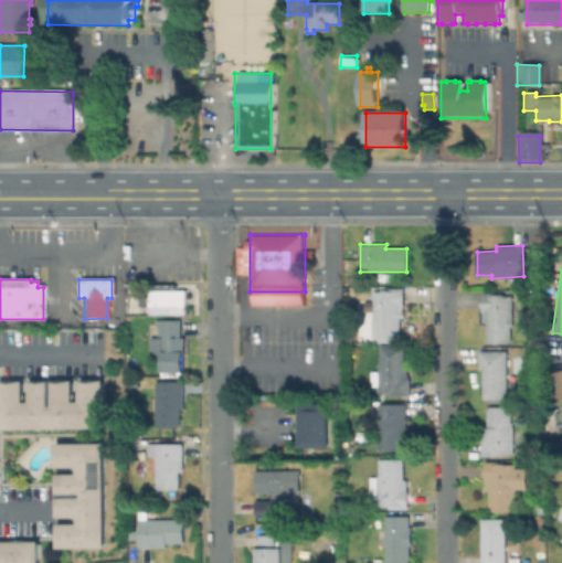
[(183,291),(183,316),(148,315),(148,285),(173,286),(173,291),(183,291)]
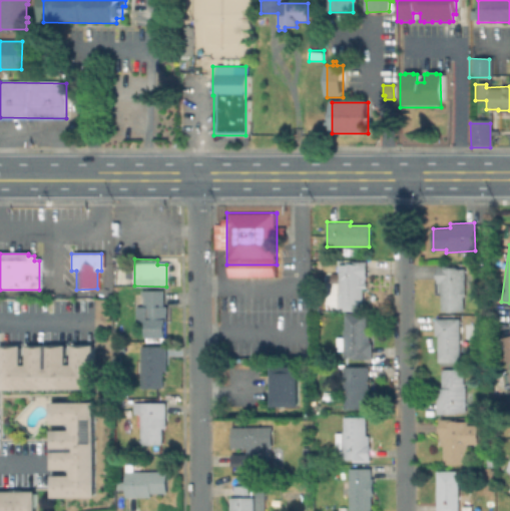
[(340,309),(338,294),(337,266),(365,265),(366,279),(364,279),(364,289),(360,289),(361,308),(340,309)]
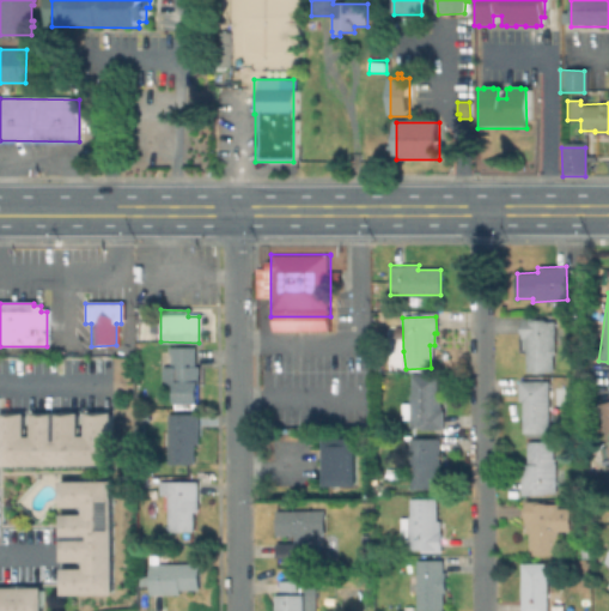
[(543,319),(543,321),(552,321),(553,371),(525,371),(524,351),(519,351),(519,319),(543,319)]
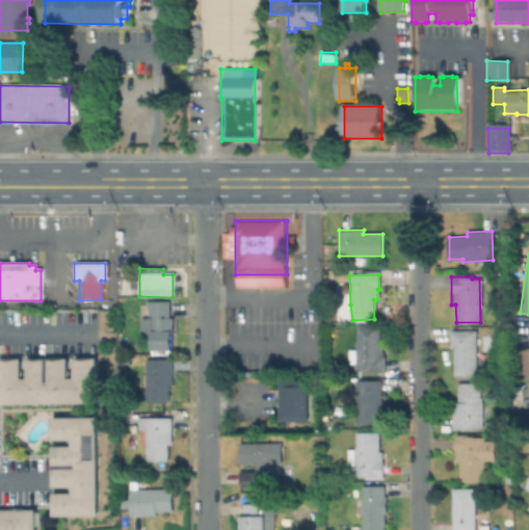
[(168,319),(172,319),(172,354),(150,354),(150,337),(140,337),(140,319),(137,319),(137,303),(168,303),(168,319)]
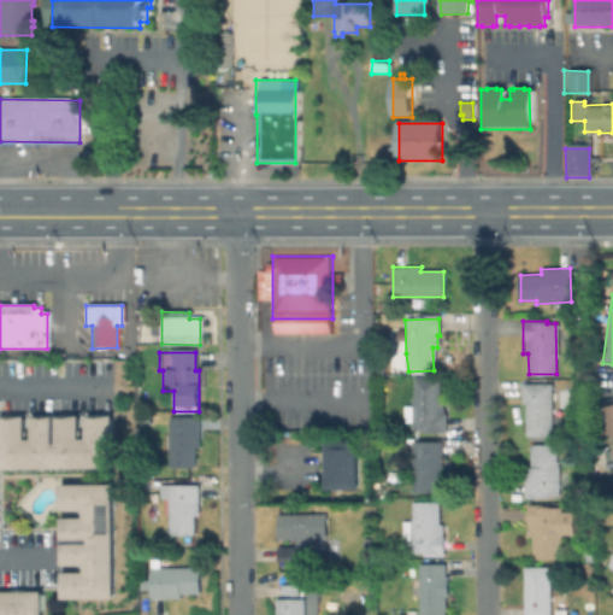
[(438,390),(438,400),(441,400),(442,413),(444,413),(444,433),(411,432),(411,423),(405,423),(405,408),(411,408),(411,398),(413,398),(413,379),(438,379),(438,390)]
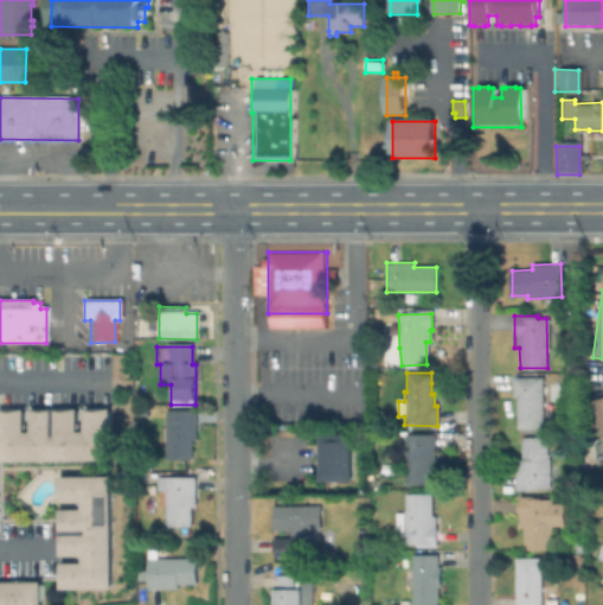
[(541,379),(541,428),(517,428),(517,397),(513,397),(513,379),(541,379)]
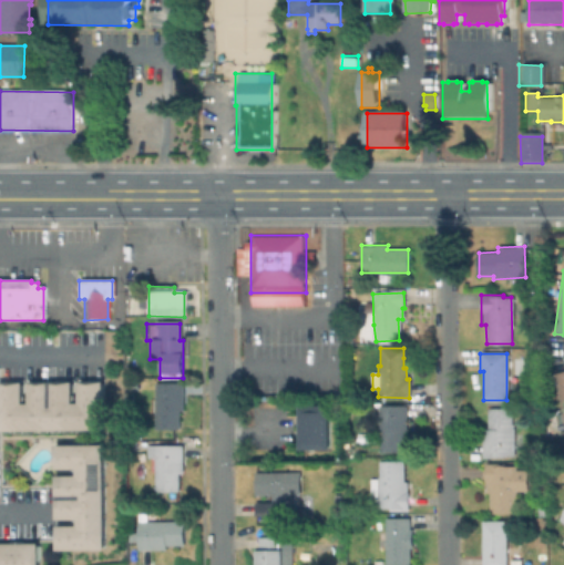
[(563,423),(554,373),(563,371),(563,423)]
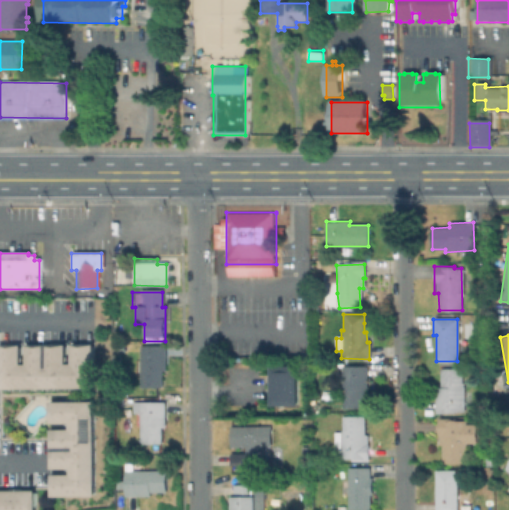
[(0,346),(18,346),(18,365),(24,364),(24,346),(63,345),(63,364),(69,364),(69,345),(91,345),(91,389),(0,390),(0,346)]
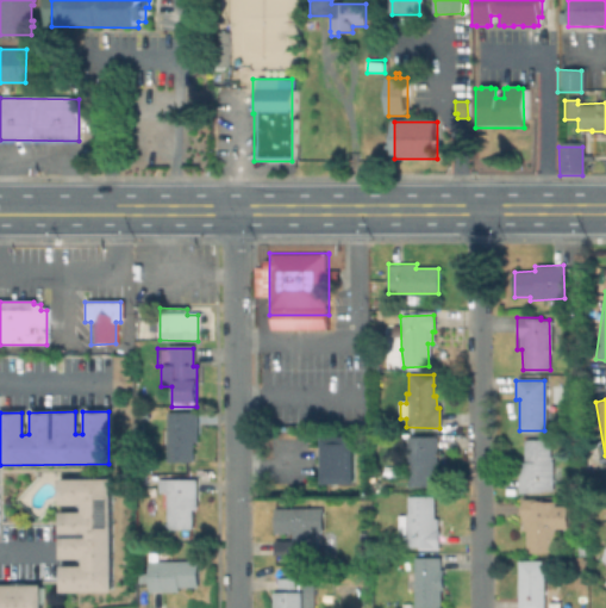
[(192,463),(166,463),(166,414),(195,414),(195,442),(192,442),(192,463)]
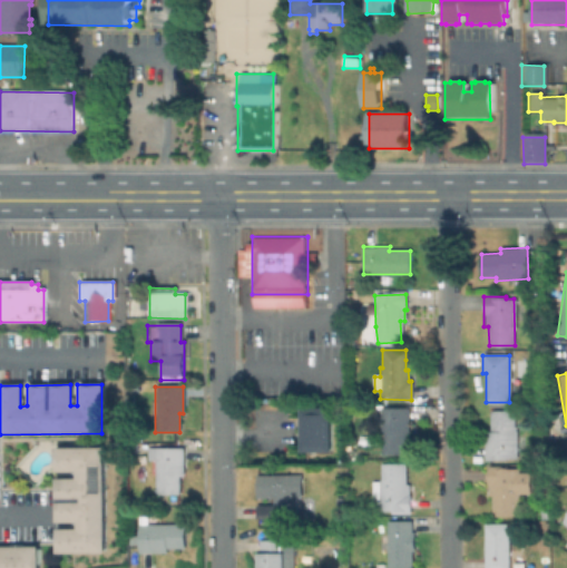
[(330,411),(329,457),(302,456),(302,411),(330,411)]
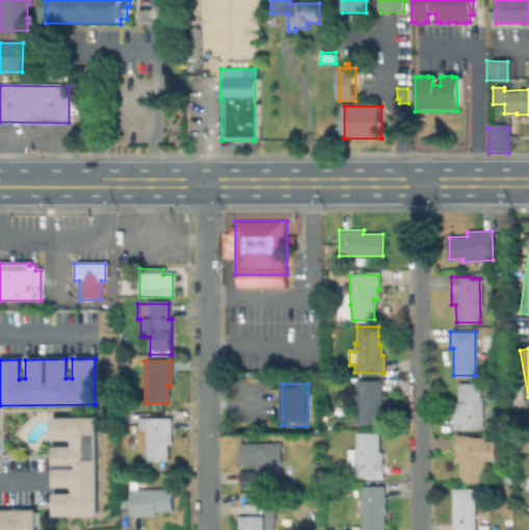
[(356,424),(356,383),(380,383),(379,424),(356,424)]
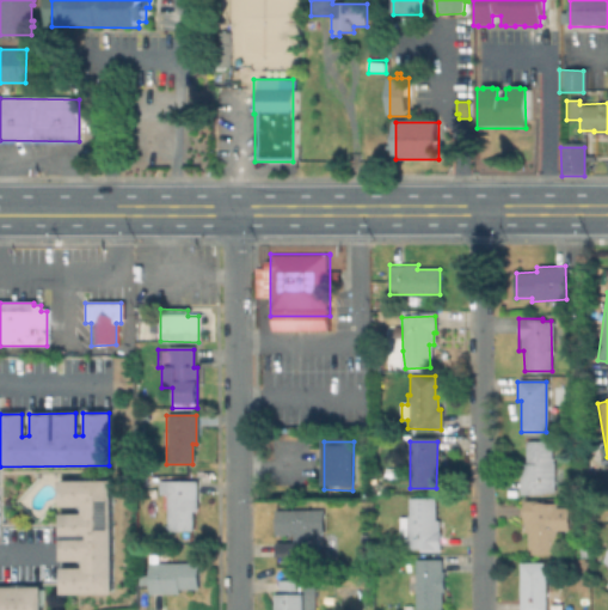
[(551,444),(551,462),(556,462),(556,494),(547,494),(547,495),(521,495),(521,465),(526,465),(526,444),(551,444)]
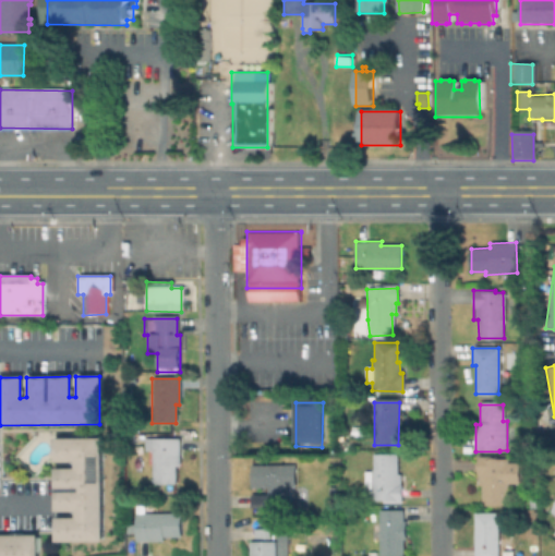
[(99,438),(52,439),(52,462),(72,462),(72,469),(52,469),(52,511),(73,511),(73,518),(52,518),(52,542),(100,542),(99,438)]
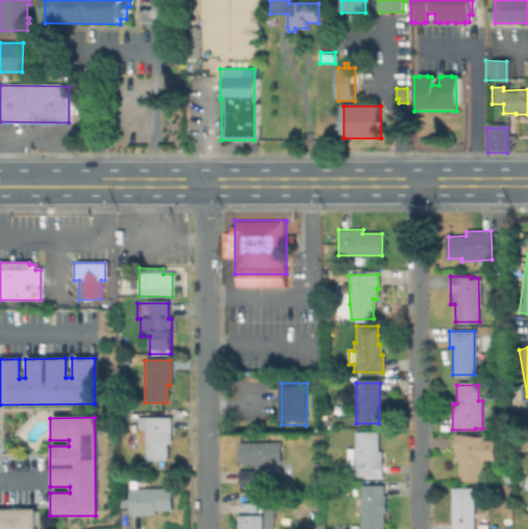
[(170,427),(170,461),(144,461),(143,429),(137,429),(137,420),(169,419),(170,427)]
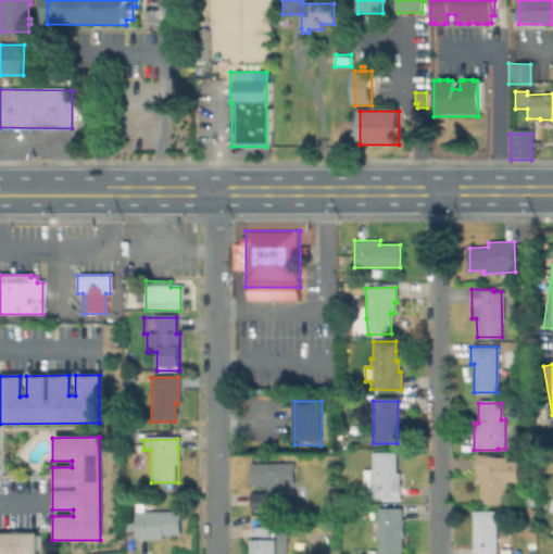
[(393,463),(393,473),(397,473),(397,483),(399,482),(399,502),(380,502),(380,499),(368,499),(368,493),(361,493),(361,470),(371,470),(371,453),(393,453),(393,463)]
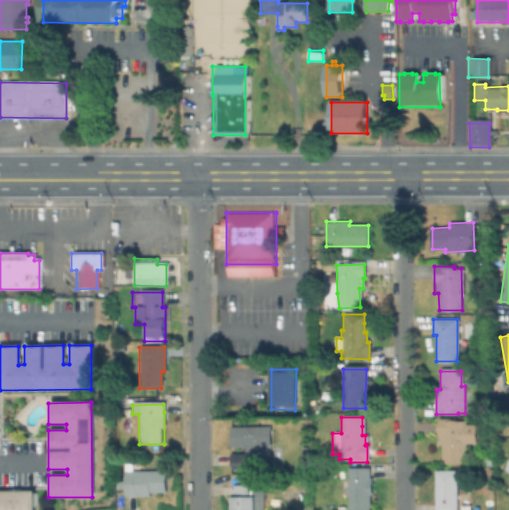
[(463,464),(442,463),(441,445),(438,445),(437,419),(465,421),(465,449),(463,449),(463,464)]
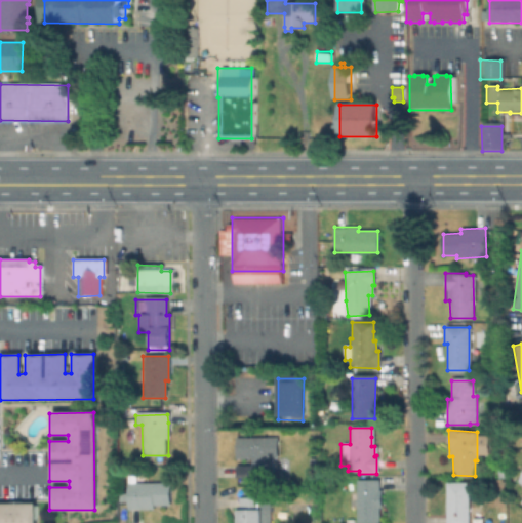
[(271,458),(271,472),(278,472),(278,482),(269,482),(269,478),(236,478),(235,467),(250,466),(250,459),(235,459),(235,438),(275,438),(276,458),(271,458)]
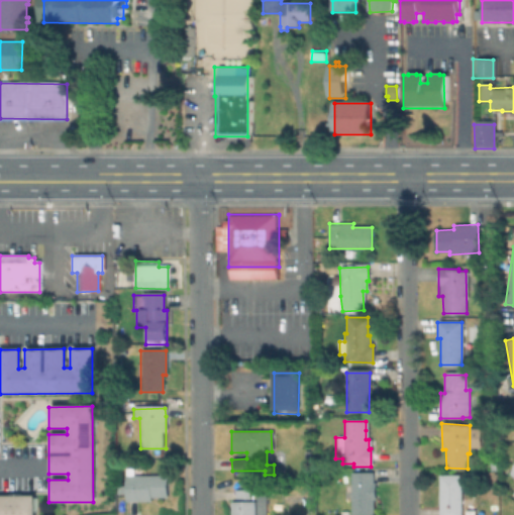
[(325,458),(325,468),(317,467),(317,458),(325,458)]
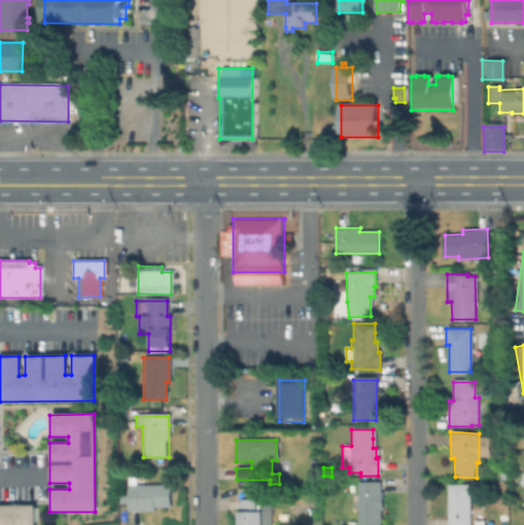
[(509,473),(509,482),(498,482),(498,473),(509,473)]
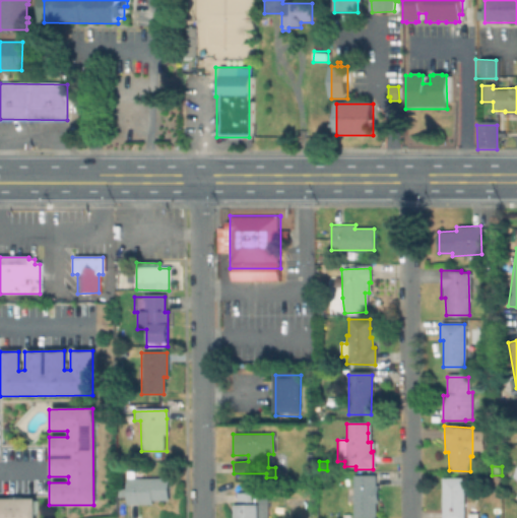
[(374,475),(375,517),(351,517),(351,504),(344,504),(344,489),(353,489),(352,475),(374,475)]
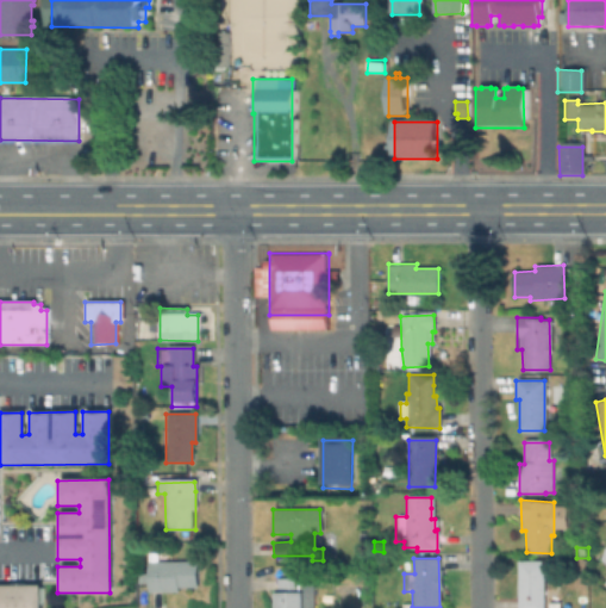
[(518,607),(518,562),(542,560),(542,607),(518,607)]
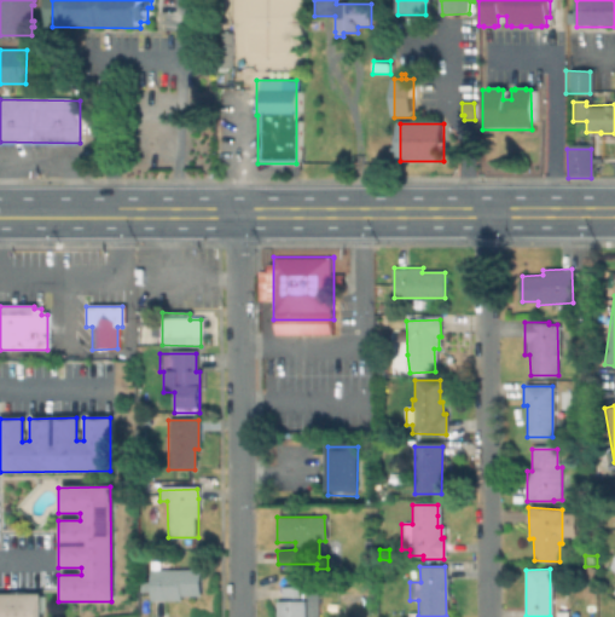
[(150,601),(150,571),(199,570),(199,597),(180,597),(180,600),(150,601)]
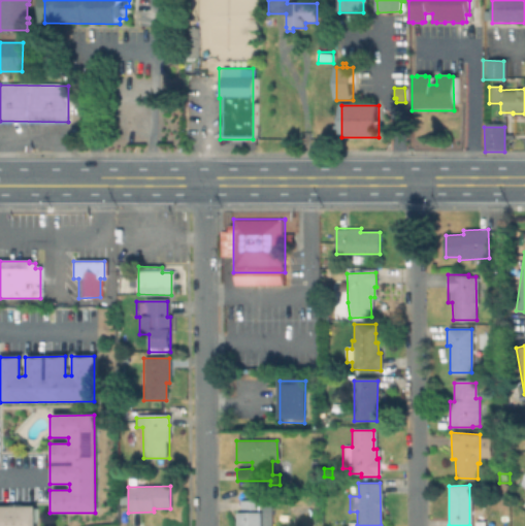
[(263,501),(263,525),(235,525),(235,513),(240,513),(239,501),(263,501)]
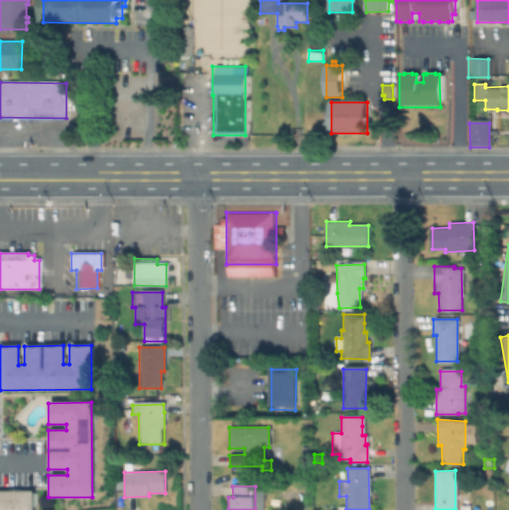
[(0,491),(32,491),(32,509),(0,509),(0,491)]
